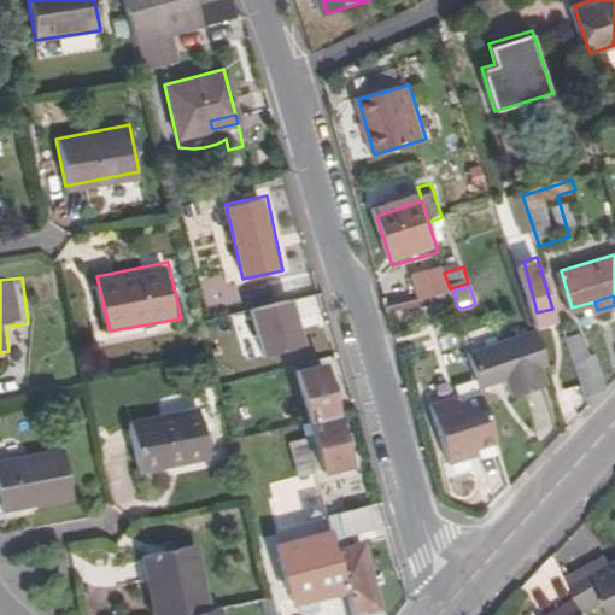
[(458,314),(452,297),(432,303),(437,320),(458,314)]
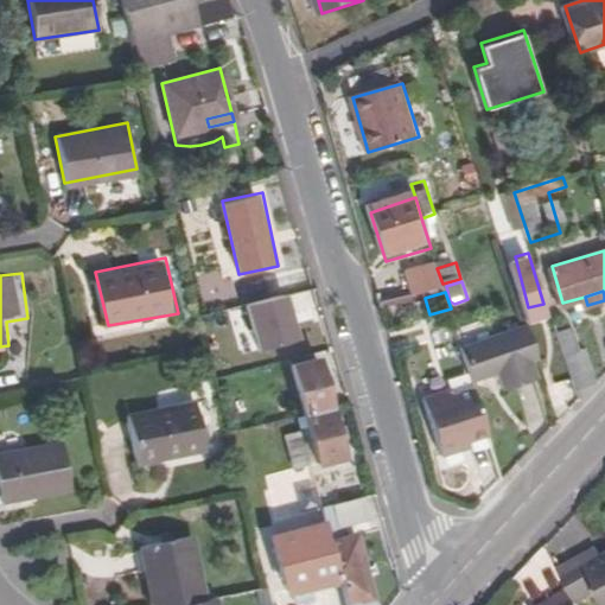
[(286,294),(268,298),(280,345),(298,342),(286,294)]
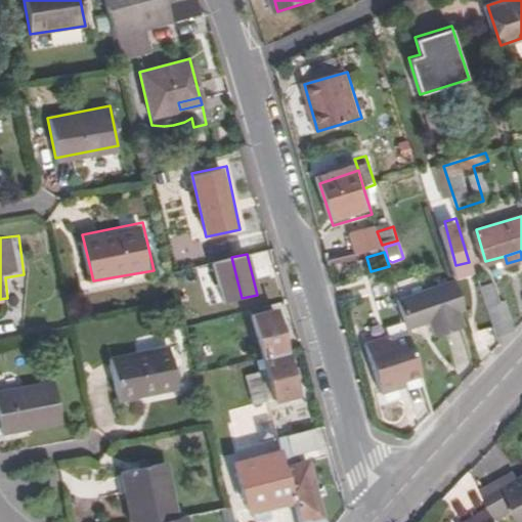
[(469,262),(455,265),(459,277),(472,273),(469,262)]
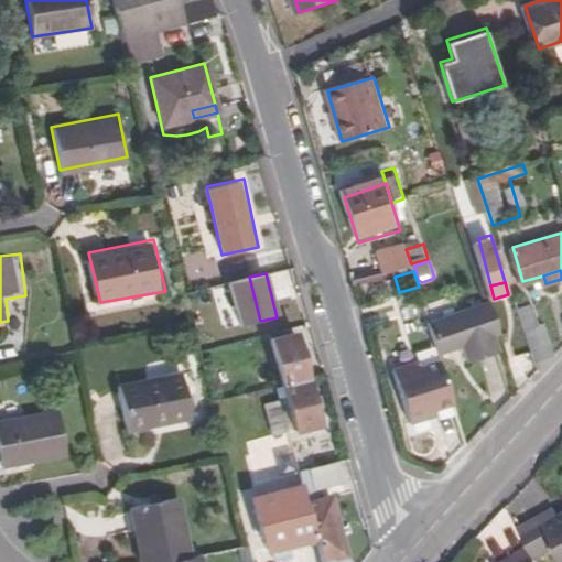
[(526,328),(540,325),(533,304),(519,309),(526,328)]
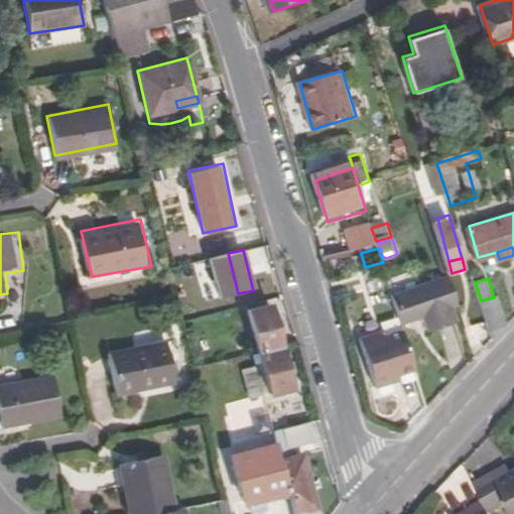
[(402,310),(399,298),(395,299),(404,329),(426,323),(431,338),(461,328),(457,313),(463,311),(453,280),(413,293),(417,306),(402,310)]
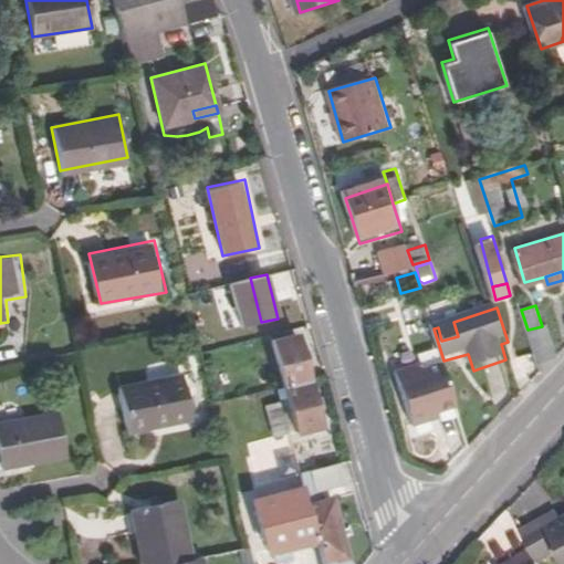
[(458,336),(453,322),(438,327),(441,341),(458,336)]
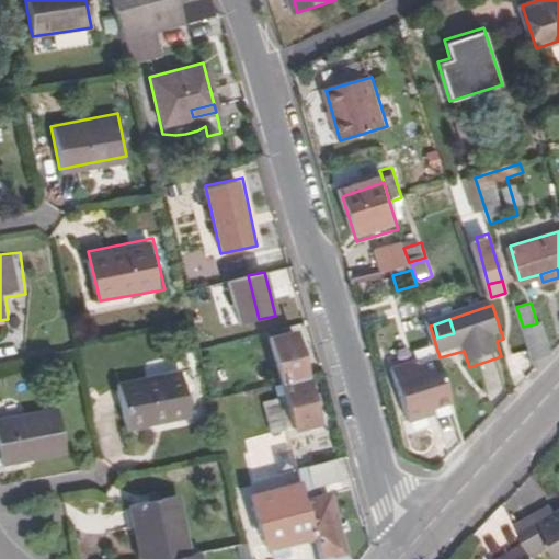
[(537,323),(523,327),(534,361),(552,354),(543,321),(537,323)]
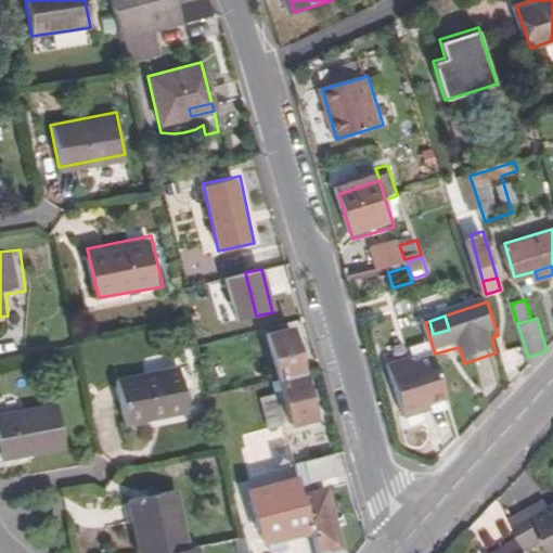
[(280,378),(303,373),(292,329),(269,334),(280,378)]
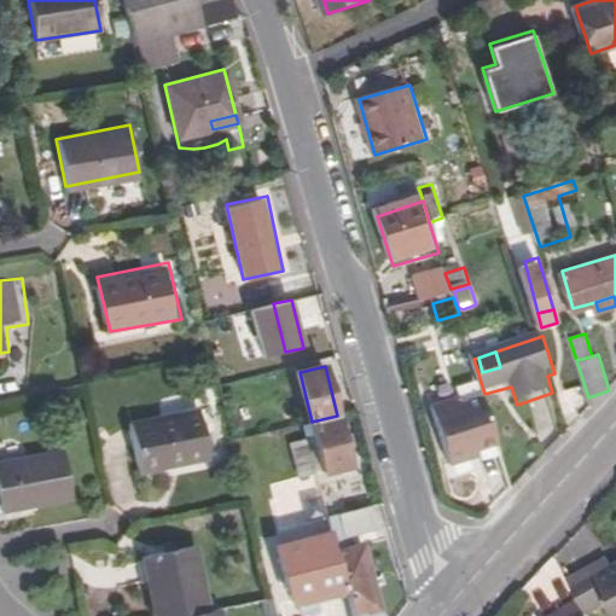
[(501,448),(487,402),(464,410),(462,404),(435,412),(452,469),(472,464),(471,458),(501,448)]
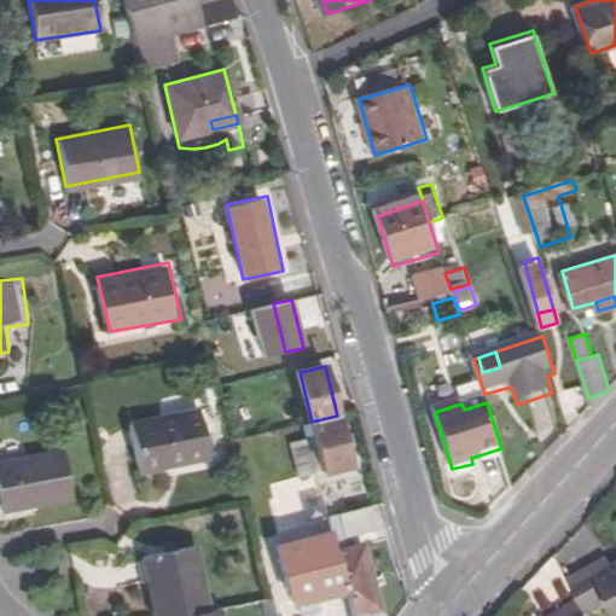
[(198,412),(128,425),(138,474),(207,460),(198,412)]
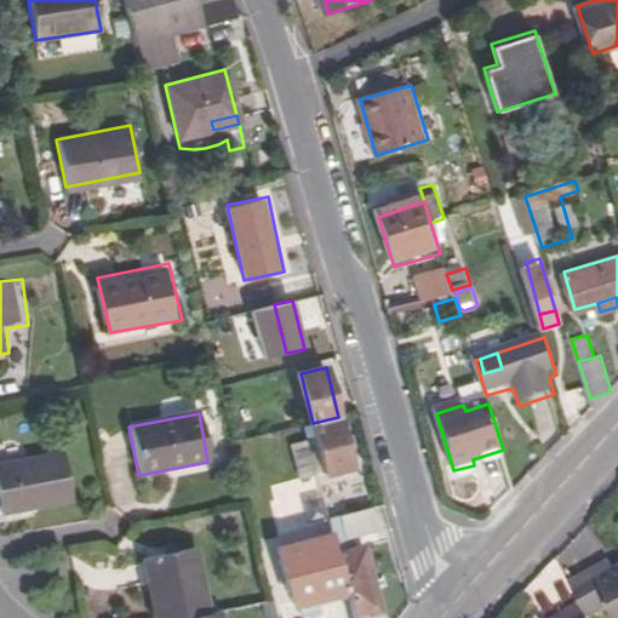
[(350,465),(338,417),(313,423),(324,471),(350,465)]
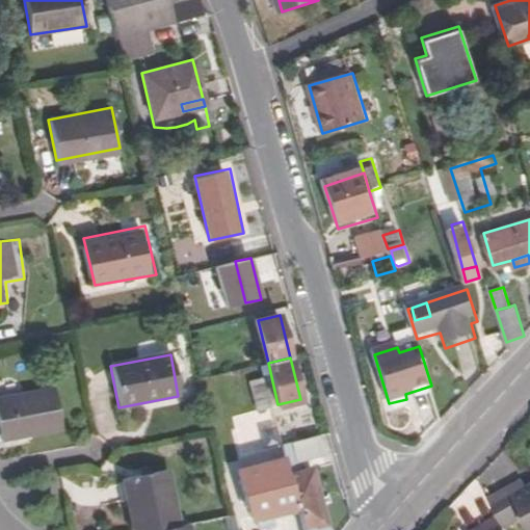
[(260,411),(272,407),(265,379),(253,382),(260,411)]
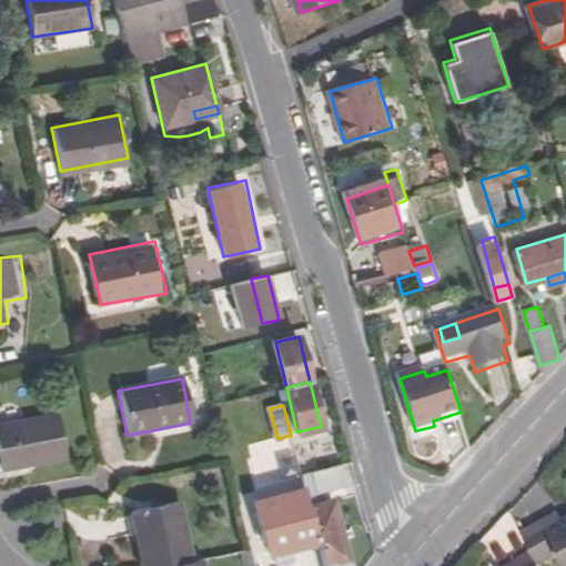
[(69,457),(60,416),(0,426),(0,457),(2,471),(69,457)]
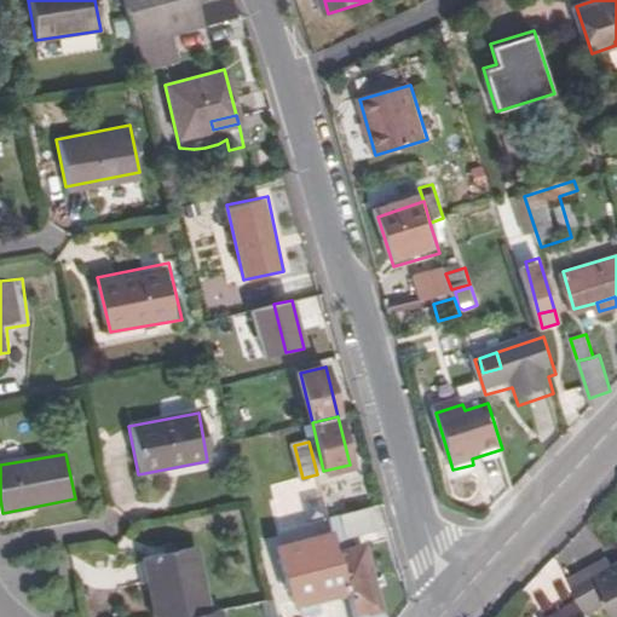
[(344,484),(327,488),(332,509),(350,505),(344,484)]
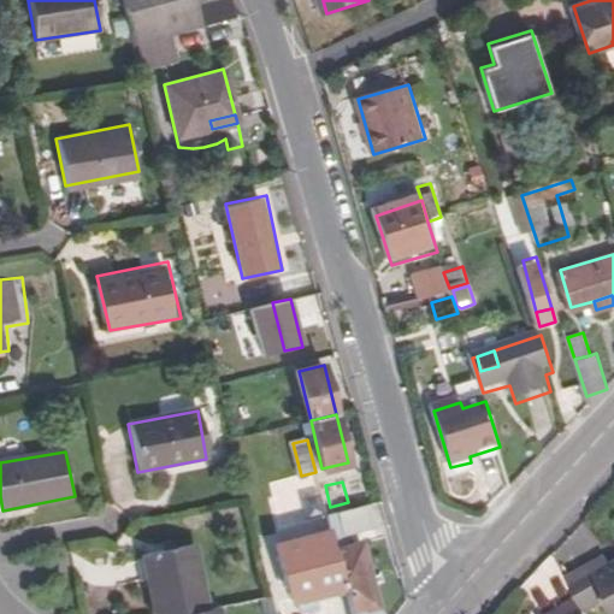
[(326,515),(330,531),(344,586),(350,613),(378,613),(360,543),(348,545),(346,532),(373,525),(369,505),(326,515)]
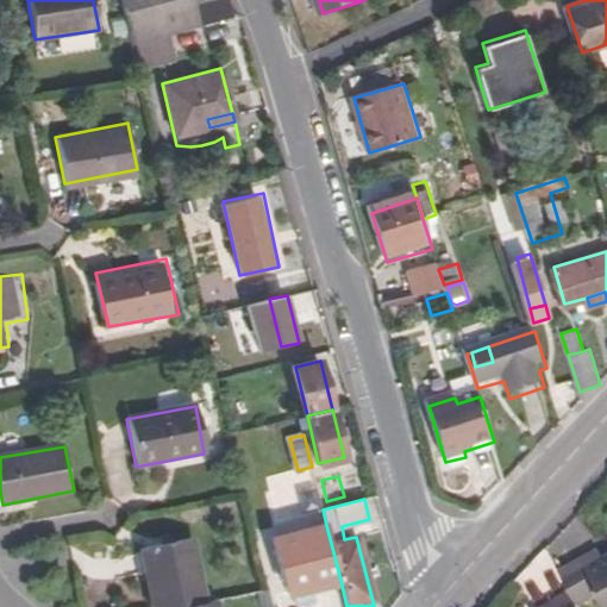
[(340,580),(326,525),(274,538),(288,593),(340,580)]
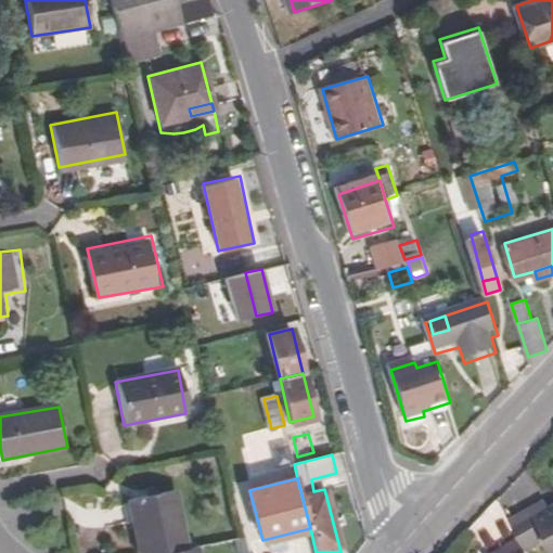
[(161,552),(183,549),(172,491),(127,498),(137,552),(161,552)]
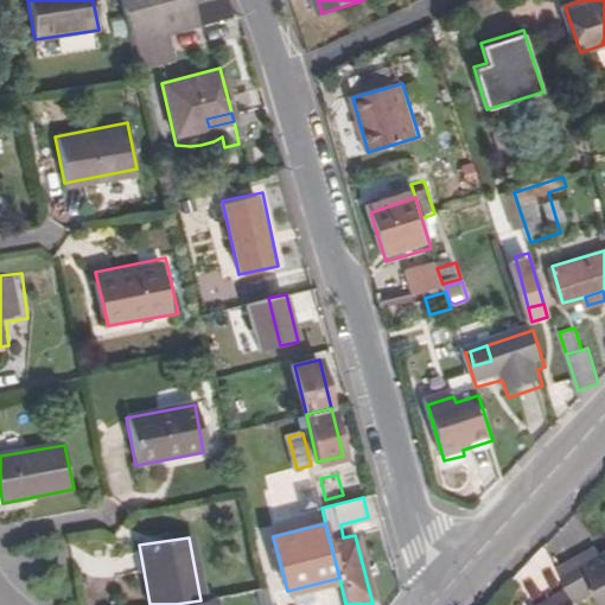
[(573,583),(581,597),(602,587),(604,593),(604,549),(599,540),(561,562),(573,583)]
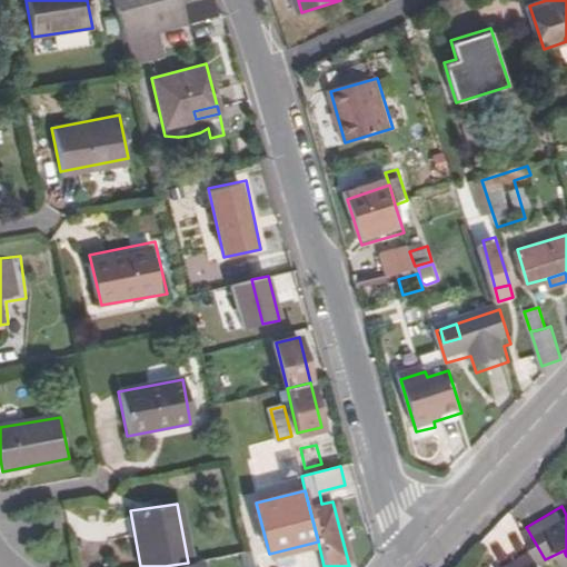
[(548,566),(545,559),(537,546),(501,566),(548,566)]
